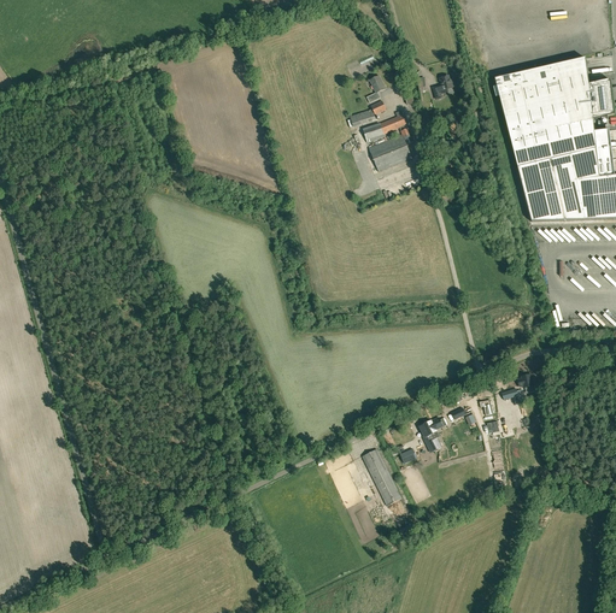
[(368,27),(361,33),(368,42),(376,36),(368,27)]
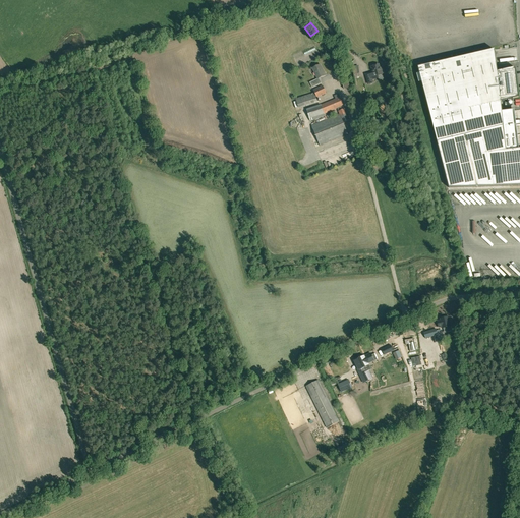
[(519,146),(518,147),(513,108),(501,109),(500,99),(518,95),(514,65),(497,69),(494,47),(417,64),(448,185),(519,182),(519,146)]
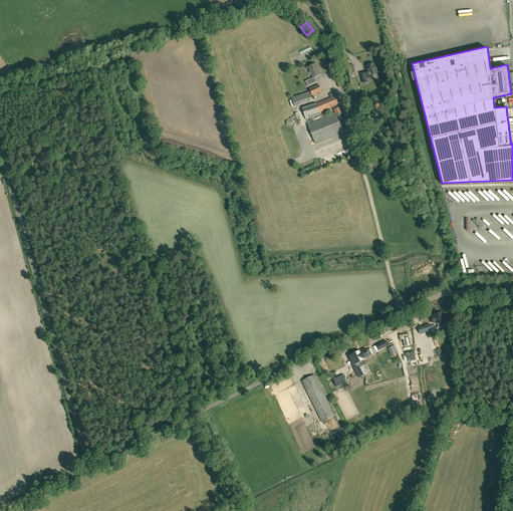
[(312,75),(314,74),(320,71),(315,60),(307,64),(312,75)]
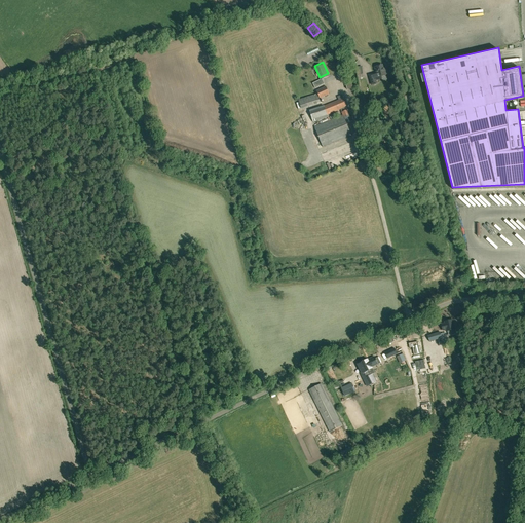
[(373,71),(368,72),(371,82),(376,80),(375,77),(381,76),(381,78),(386,77),(385,72),(383,66),(382,66),(381,62),(374,64),(375,69),(375,68),(376,70),(373,71)]
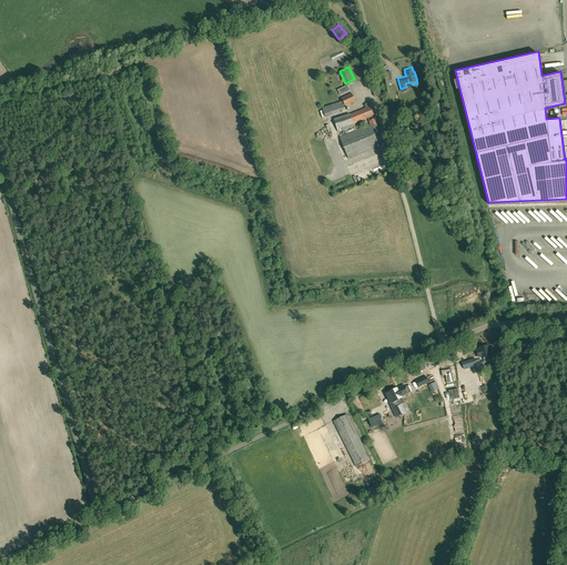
[(345,83),(337,87),(340,92),(350,88),(347,82),(345,83)]
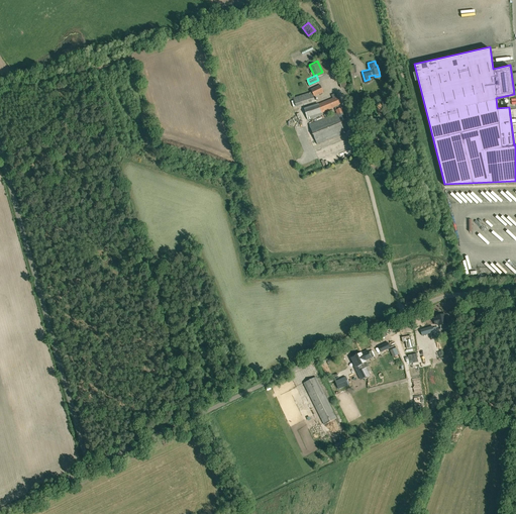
[(311,89),(314,94),(323,90),(319,82),(310,87),(311,89)]
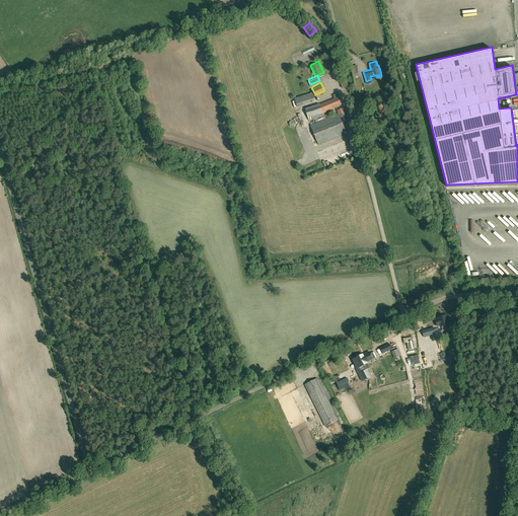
[(336,108),(343,105),(338,94),(334,96),(318,101),(319,102),(321,111),(335,105),(336,108)]
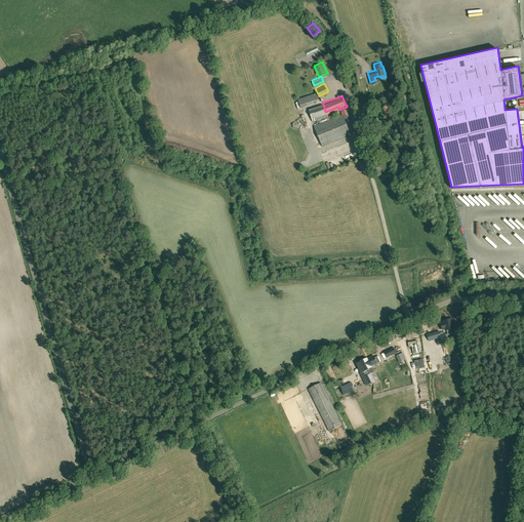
[(312,119),(326,114),(325,112),(323,104),(313,107),(314,108),(309,109),(312,119)]
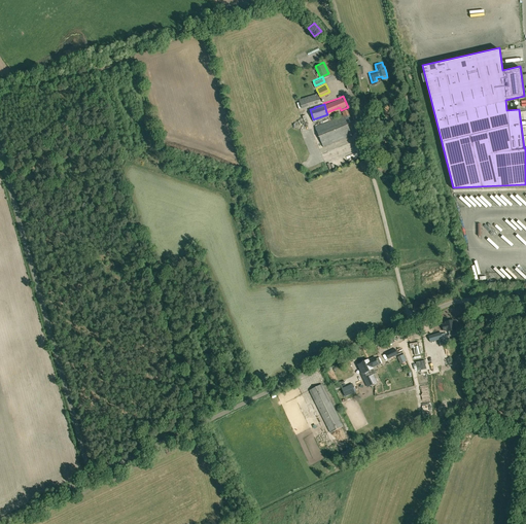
[(343,112),(346,120),(352,118),(348,107),(341,110),(343,112)]
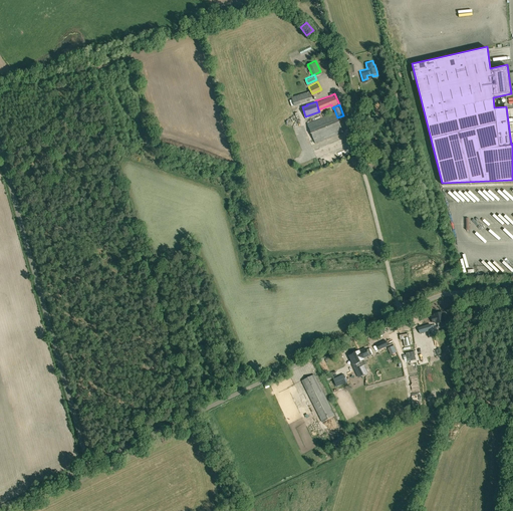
[(342,130),(337,117),(334,109),(306,121),(314,141),(342,130)]
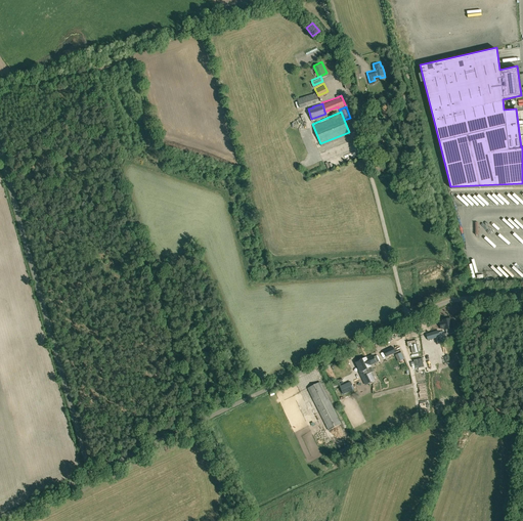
[(454,193),(464,203),(468,201),(470,204),(473,202),(474,203),(477,200),(480,203),(484,202),(485,203),(488,200),(484,201),(480,198),(478,191),(477,190),(475,192),(477,196),(472,191),(470,194),(466,190),(464,192),(462,191),(460,193),(455,190),(453,193),(454,193)]
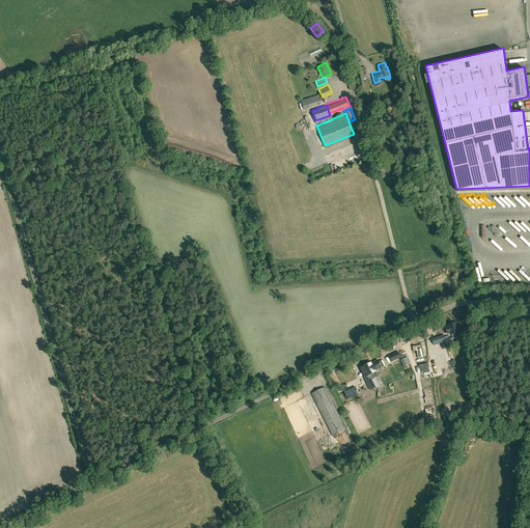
[(483,261),(481,264),(492,273),(494,271),(483,261)]
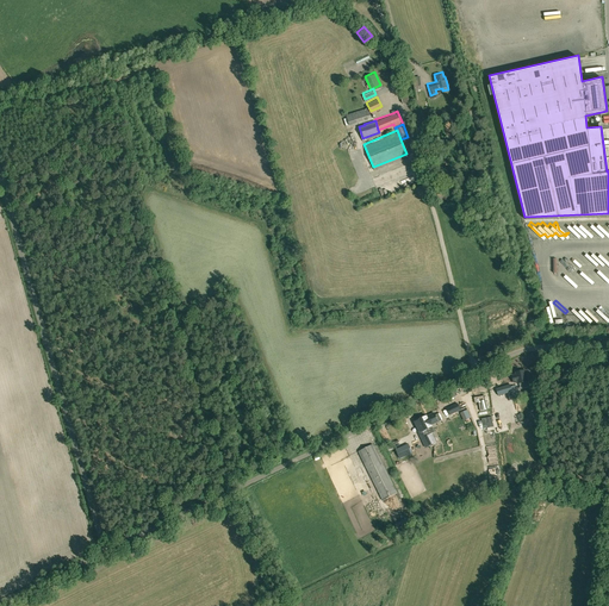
[(517,380),(527,379),(524,367),(515,369),(517,380)]
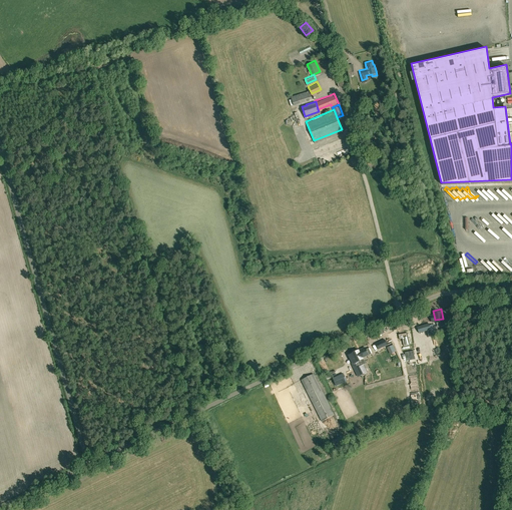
[(418,330),(430,327),(428,321),(417,324),(418,330)]
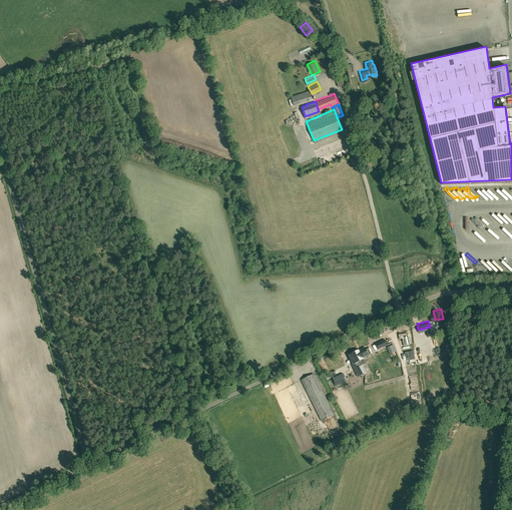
[(398,332),(399,336),(402,336),(403,343),(409,342),(407,330),(398,332)]
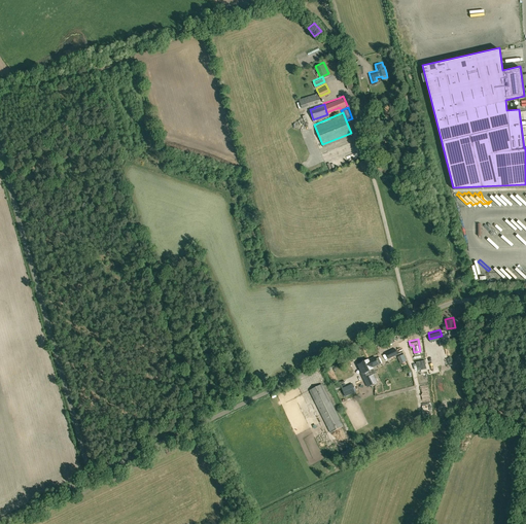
[(394,348),(385,352),(388,358),(397,354),(394,348)]
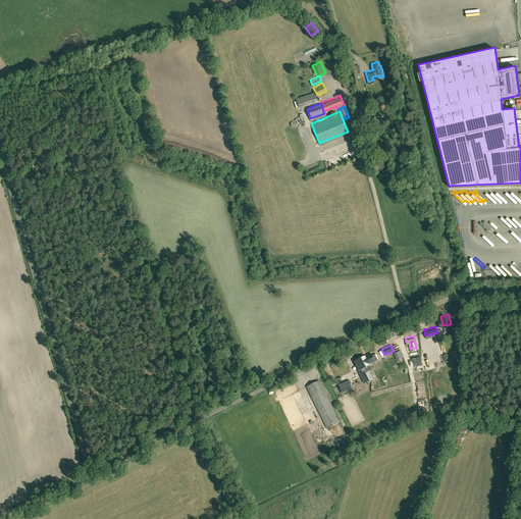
[(370,367),(368,361),(378,357),(375,351),(371,353),(370,351),(364,354),(353,359),(358,368),(364,366),(365,369),(370,367)]
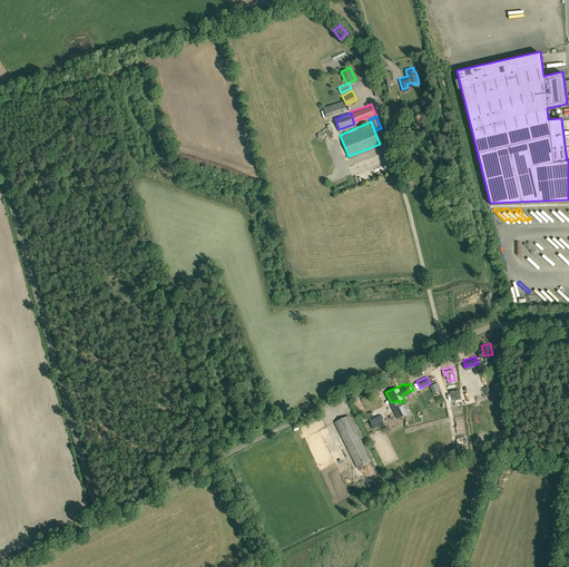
[(454,398),(460,397),(459,387),(449,389),(451,398),(454,398)]
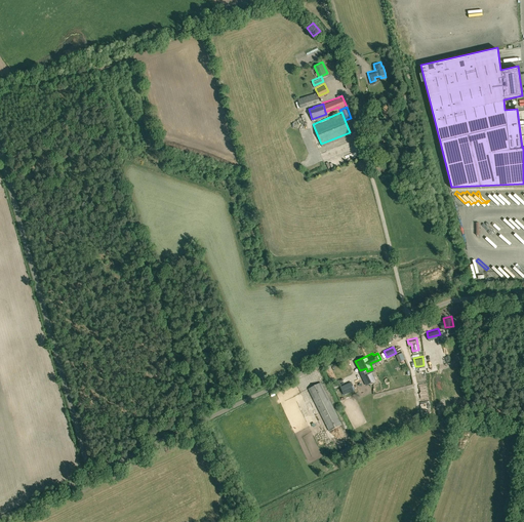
[(340,389),(343,393),(354,388),(350,379),(339,385),(340,389)]
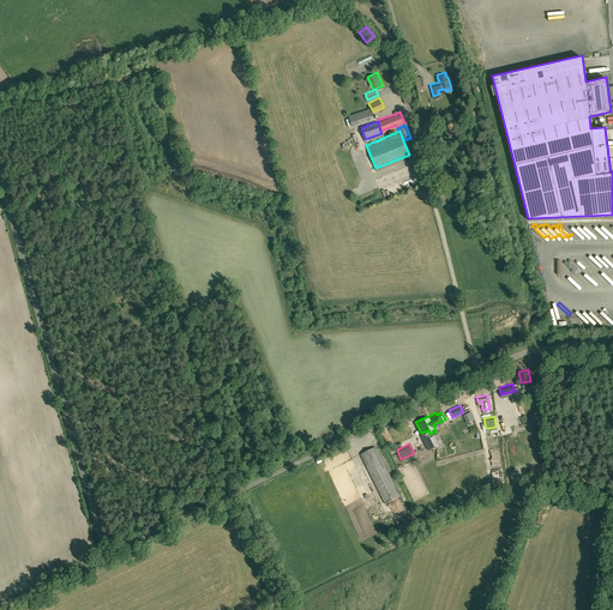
[(384,501),(398,494),(374,445),(360,452),(384,501)]
